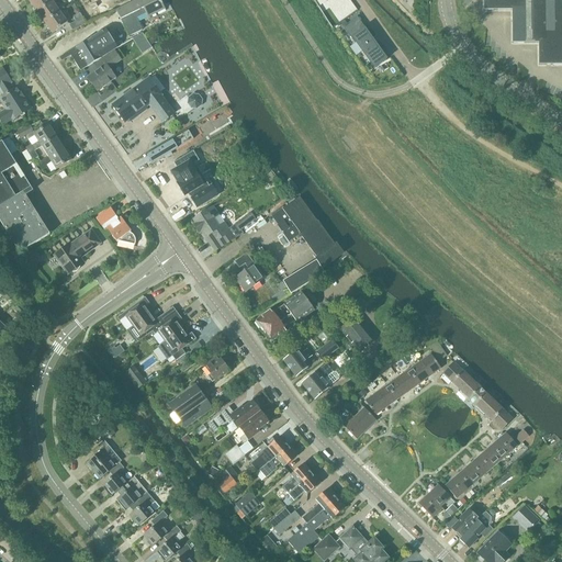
[(38,12),(53,1),(52,0),(31,0),(31,1),(38,12)]
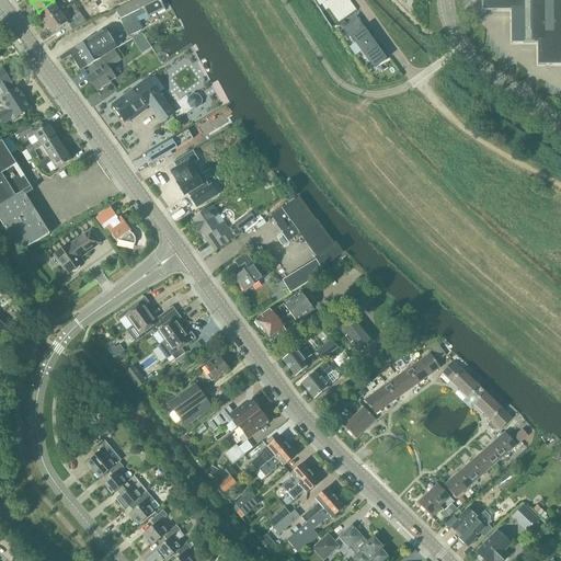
[(148,16),(164,9),(160,0),(136,0),(116,10),(129,36),(142,30),(136,16),(145,11),(148,16)]
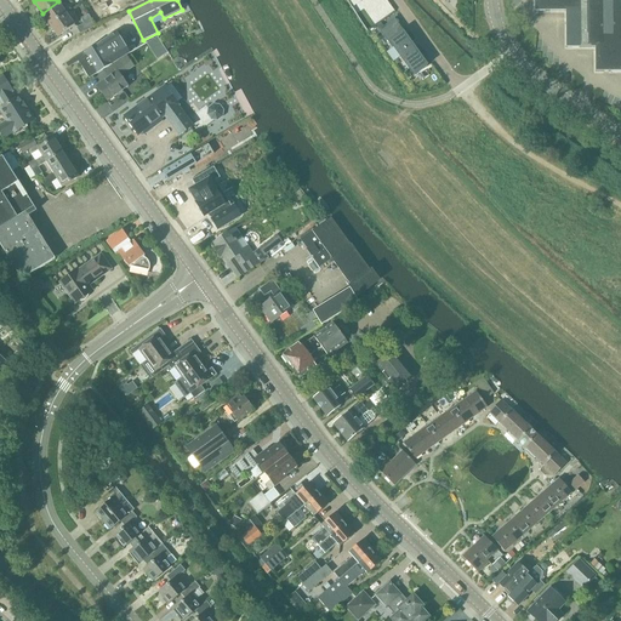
[(620,0),(534,0),(535,12),(567,11),(567,49),(596,47),(596,72),(620,72),(620,0)]
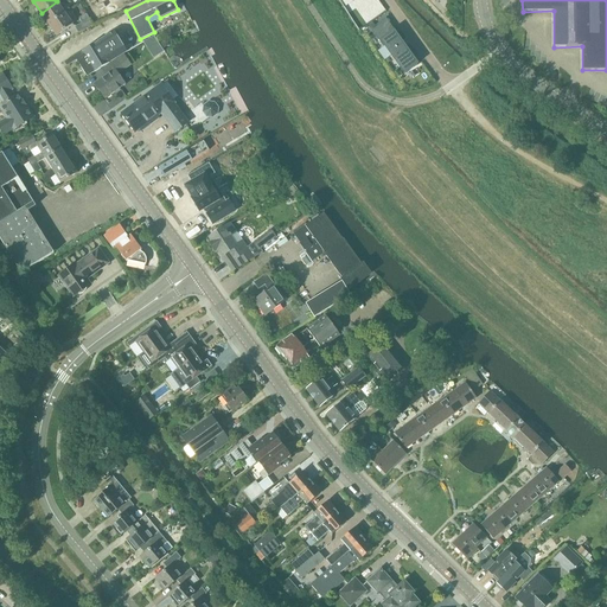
[(49,24),(65,13),(57,1),(42,13),(49,24)]
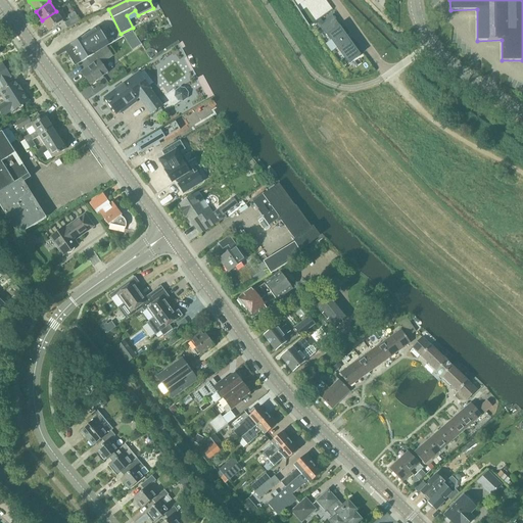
[(56,11),(42,20),(49,31),(63,21),(56,11)]
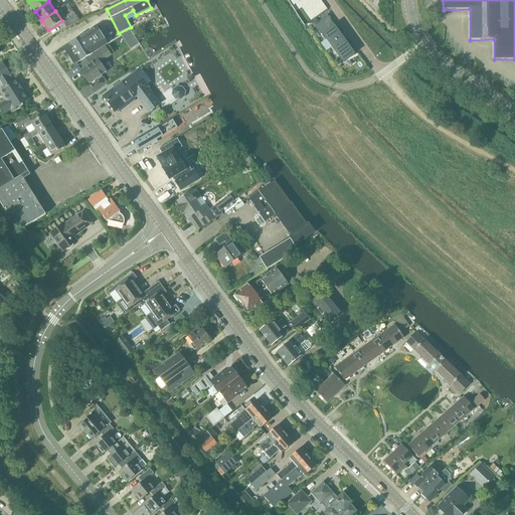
[(64,22),(67,27),(78,21),(73,12),(67,15),(69,19),(64,22)]
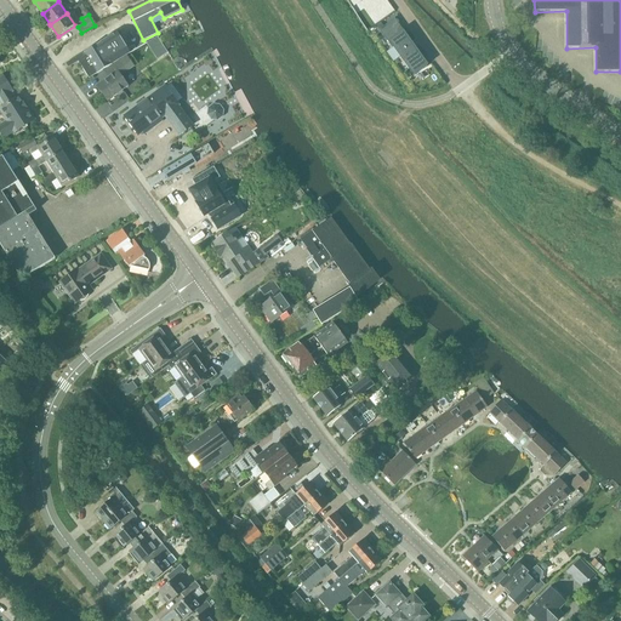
[(383,27),(380,30),(388,43),(389,41),(415,75),(426,67),(403,32),(392,39),(383,27)]
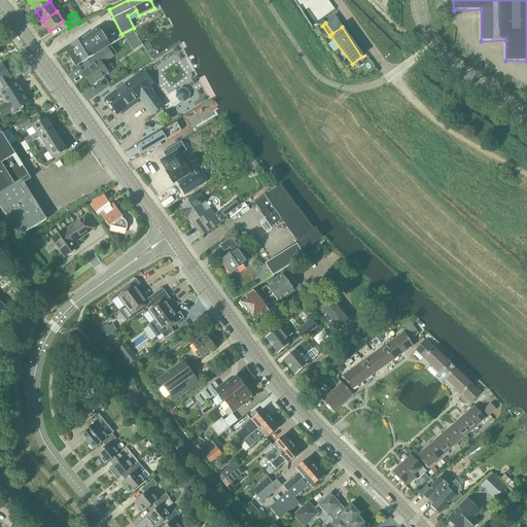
[(69,54),(69,55),(75,66),(110,44),(100,28),(72,43),(74,47),(71,48),(70,49),(70,50),(69,51),(69,53),(69,54)]
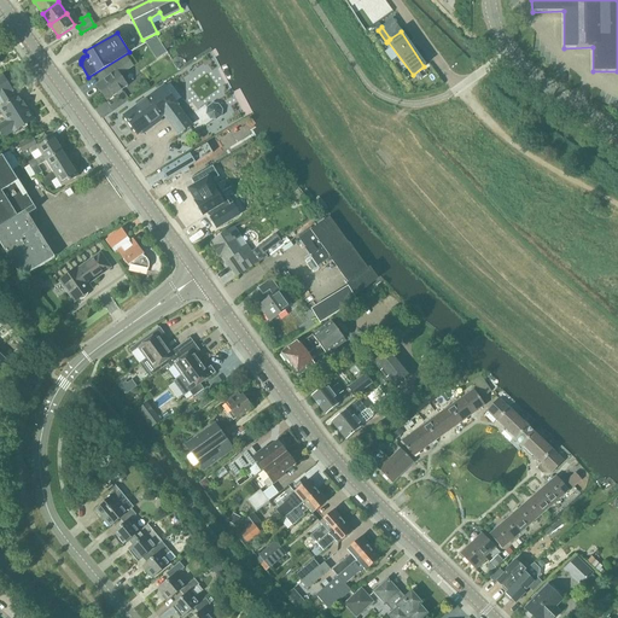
[(152,44),(155,48),(162,44),(157,36),(146,42),(149,46),(152,44)]
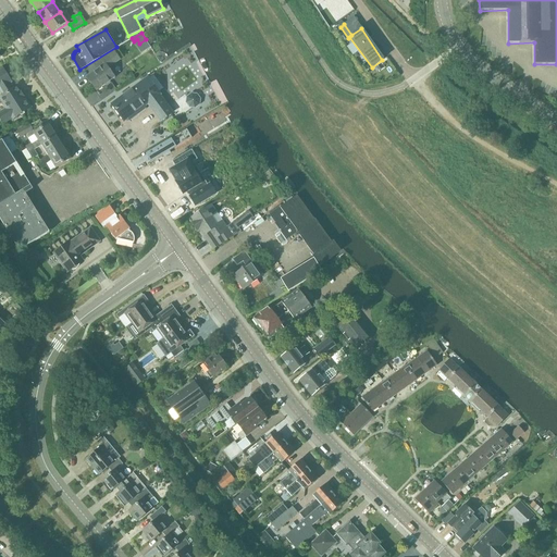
[(109,67),(120,61),(113,51),(94,63),(98,70),(88,76),(97,90),(115,78),(109,67)]
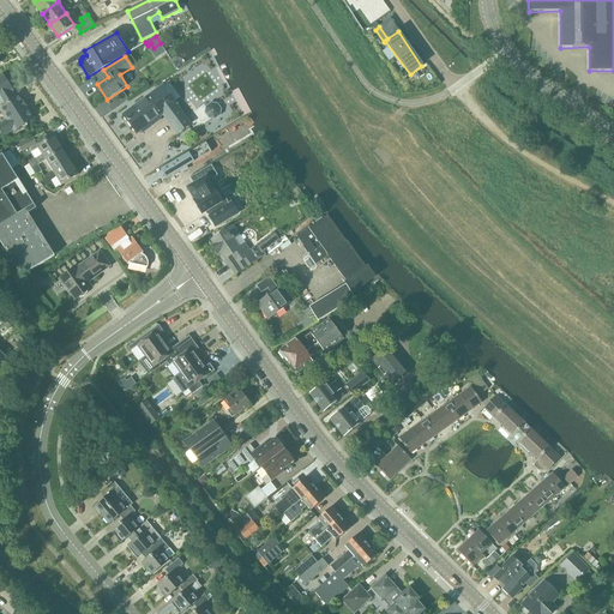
[(10,90),(12,89),(4,74),(0,76),(0,100),(2,104),(14,97),(10,90)]
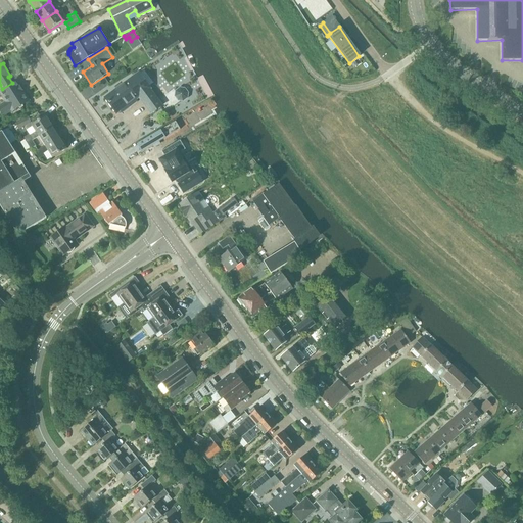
[(149,87),(139,74),(106,97),(117,112),(128,105),(129,107),(137,101),(136,99),(140,97),(151,113),(161,105),(149,88),(149,87)]
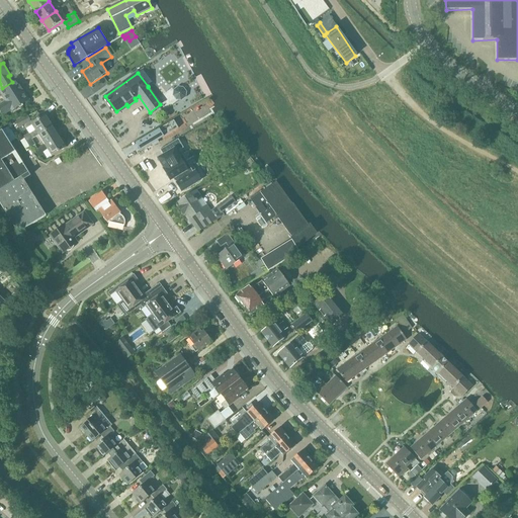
[(13,109),(28,99),(22,89),(19,85),(16,80),(12,82),(2,88),(1,89),(7,100),(0,104),(0,107),(3,113),(12,107),(13,109)]
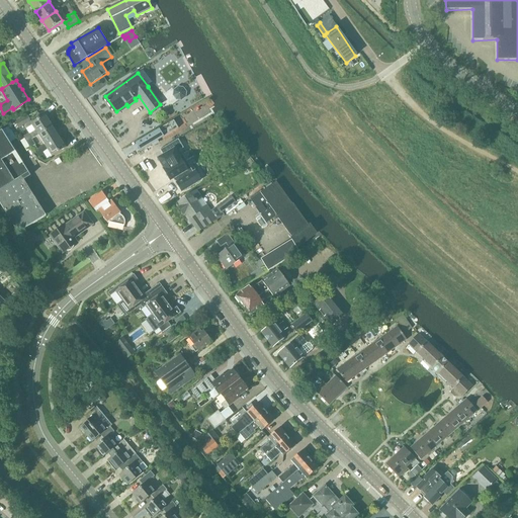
[(186,97),(186,92),(184,88),(179,88),(174,91),(177,93),(178,96),(176,99),(182,100),(186,97)]
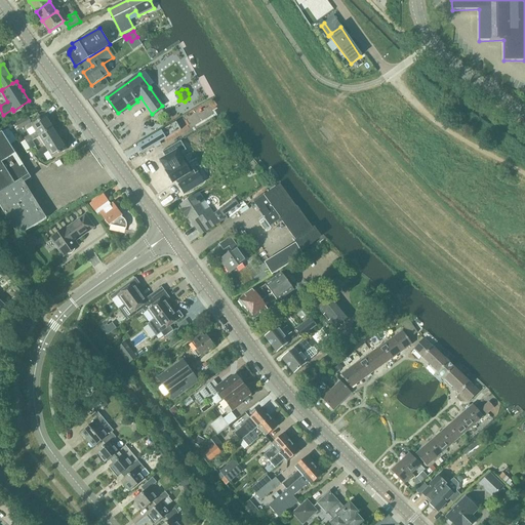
[(32,140),(39,136),(52,128),(46,117),(33,126),(37,132),(30,136),(29,135),(25,138),(28,144),(32,140)]
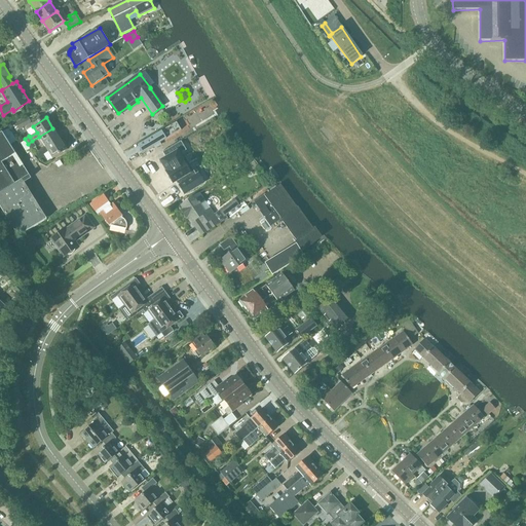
[(16,124),(17,125),(20,129),(31,123),(28,118),(16,124)]
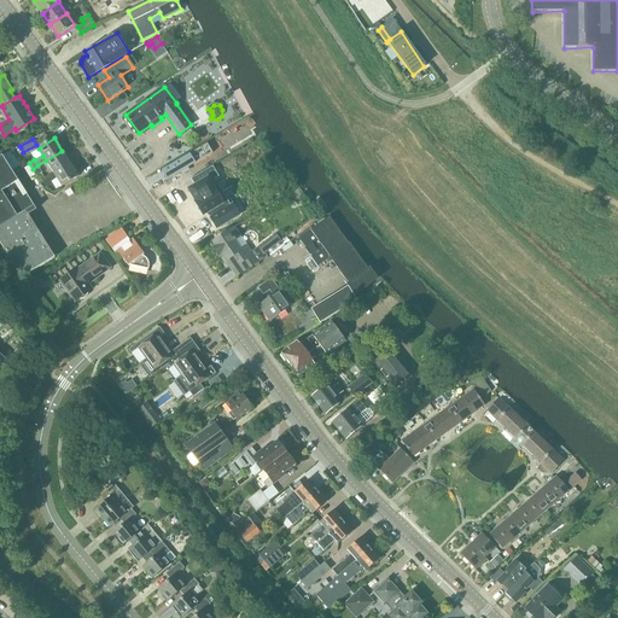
[(208,143),(163,169),(165,174),(167,176),(174,172),(175,174),(174,174),(175,175),(213,152),(208,143)]
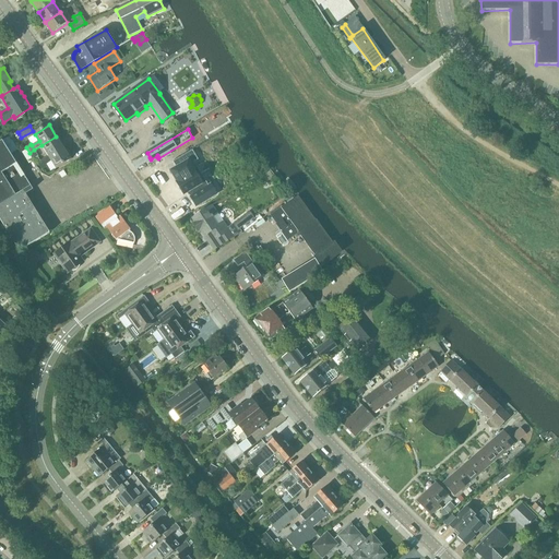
[(56,137),(42,145),(49,157),(63,149),(56,137)]
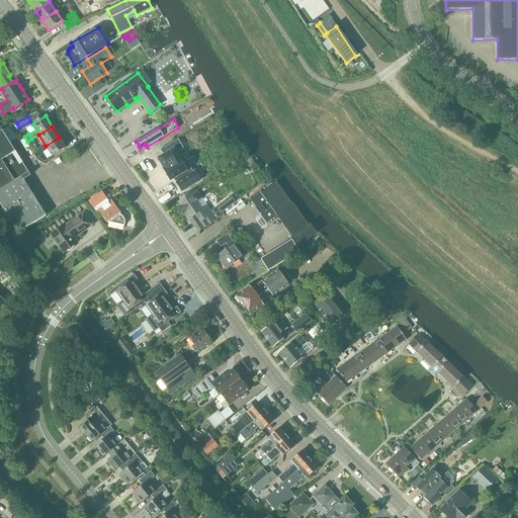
[(0,202),(18,233),(46,216),(27,187),(29,185),(27,182),(25,183),(23,180),(30,176),(2,130),(0,131),(0,202)]
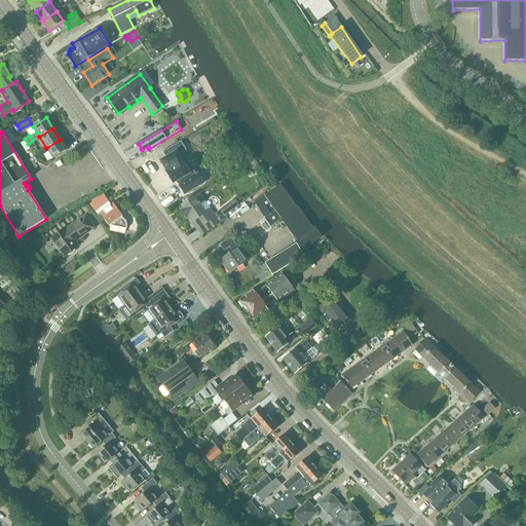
[(165,154),(158,158),(164,170),(184,157),(180,149),(183,147),(178,139),(161,149),(165,154)]
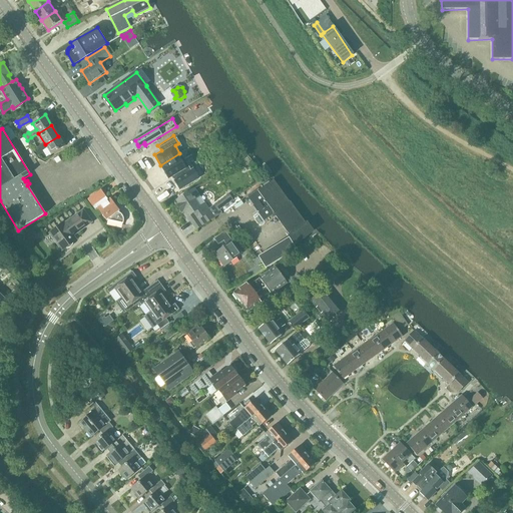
[(45,144),(39,147),(35,149),(39,155),(43,152),(42,151),(47,148),(51,154),(64,146),(58,136),(45,144)]
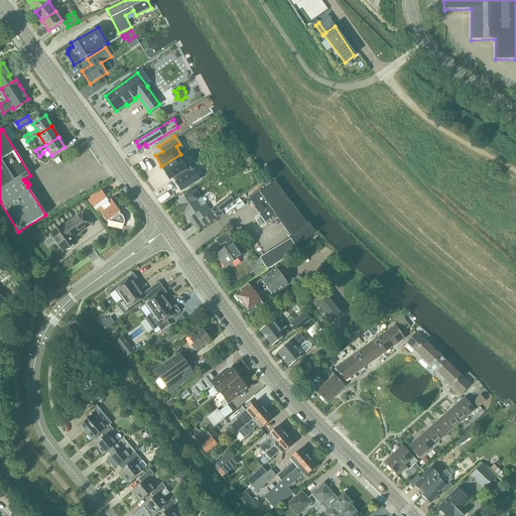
[(161,166),(160,166),(166,177),(173,173),(175,177),(180,186),(198,176),(192,167),(189,169),(180,154),(161,166)]
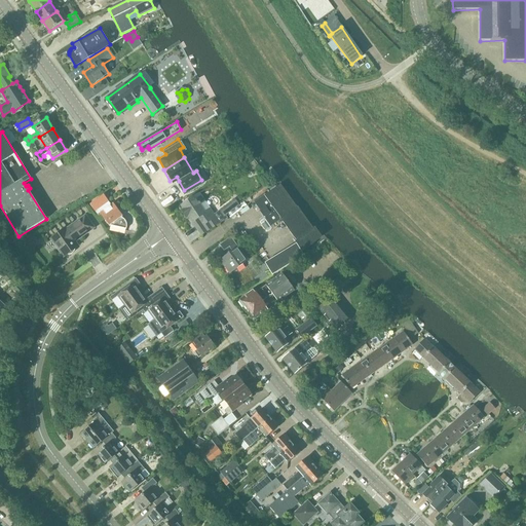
[(303,249),(318,238),(280,185),(255,202),(271,226),(282,219),(303,249)]
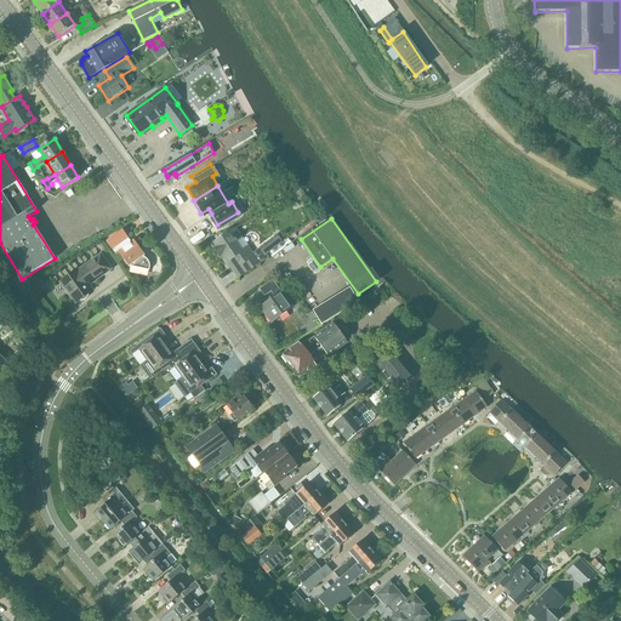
[(132,266),(152,269),(152,268),(152,267),(152,266),(153,266),(152,265),(152,263),(152,262),(152,261),(151,260),(151,258),(149,258),(148,257),(147,256),(144,255),(140,249),(141,246),(135,239),(131,241),(129,238),(130,237),(124,229),(107,241),(113,249),(117,252),(119,250),(131,266),(132,266)]
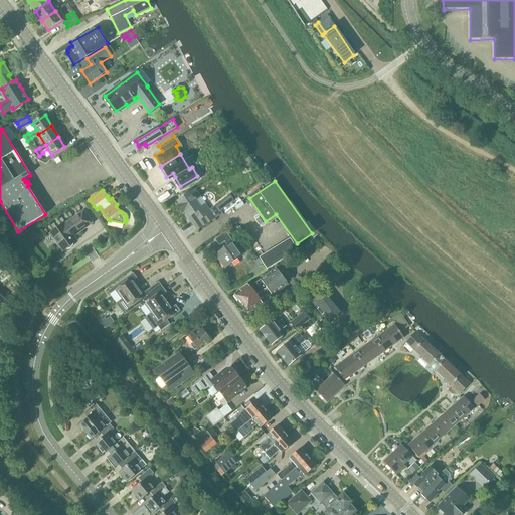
[(178,201),(195,227),(197,230),(221,214),(219,210),(233,201),(229,196),(209,210),(206,205),(201,208),(195,200),(199,197),(195,190),(178,201)]
